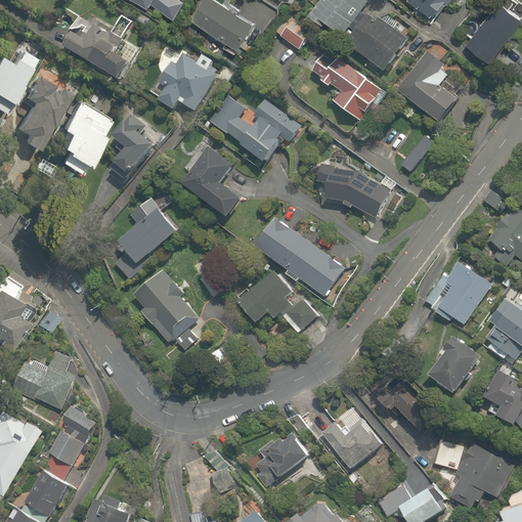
[(137,0),(147,6),(150,1),(175,16),(185,0),(137,0)]
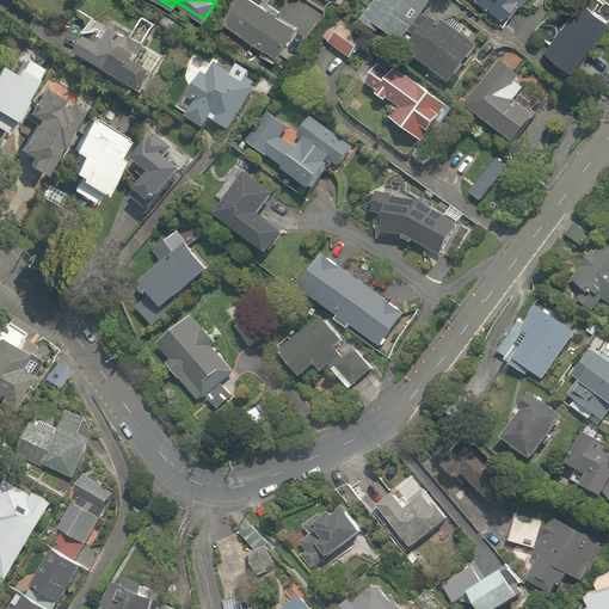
[(262,45),(258,53),(272,62),(295,24),(256,0),(237,0),(223,23),(262,45)]
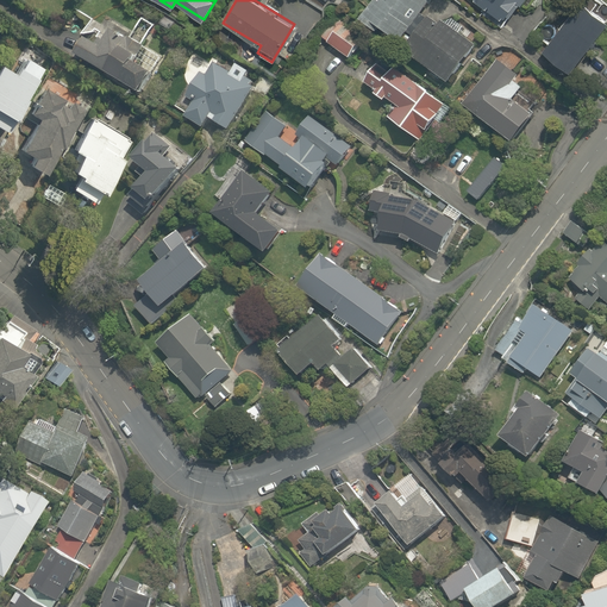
[(417,10),(420,12),(427,2),(424,0),(374,0),(358,22),(390,45),(417,10)]
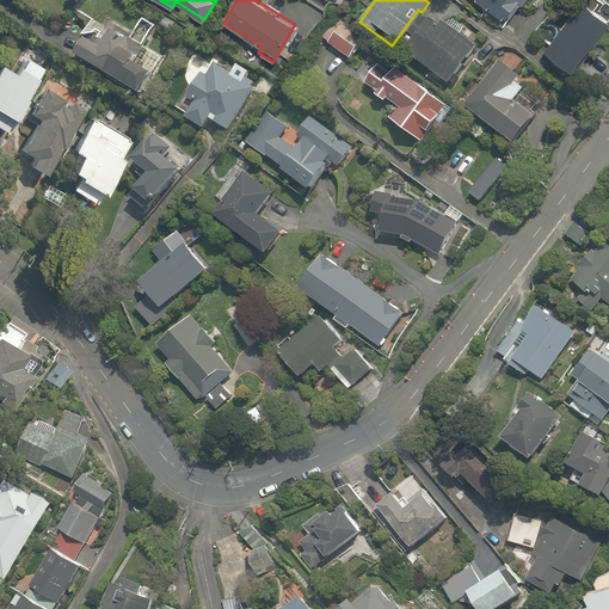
[(477,0),(509,22),(524,0),(477,0)]
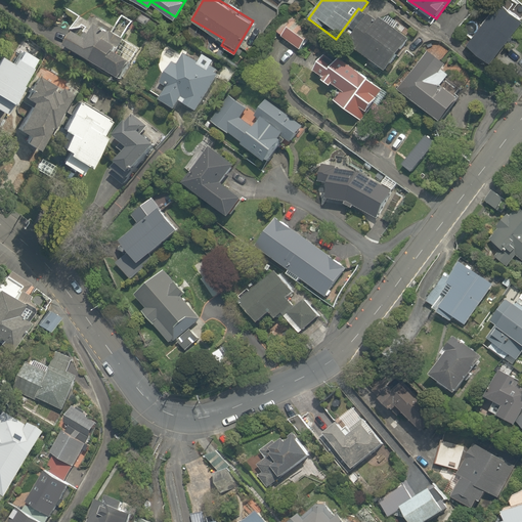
[(497,0),(467,43),(489,59),(520,17),(497,0)]
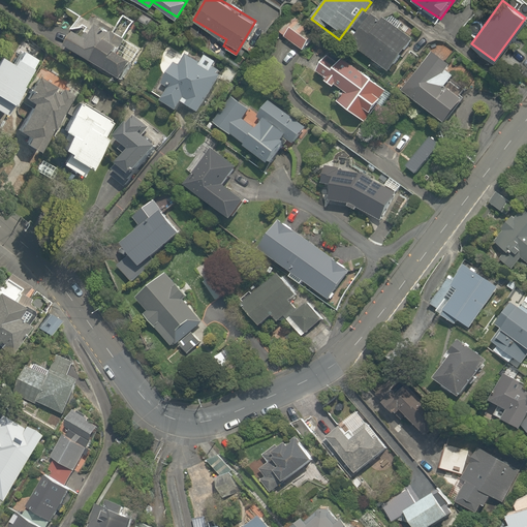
[(314,33),(287,11),(274,27),(302,50),(314,33)]
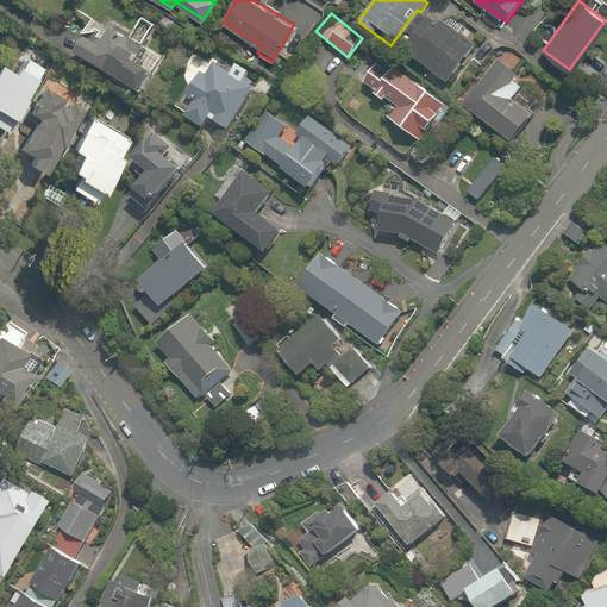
[(445,82),(471,45),(427,13),(401,49),(445,82)]
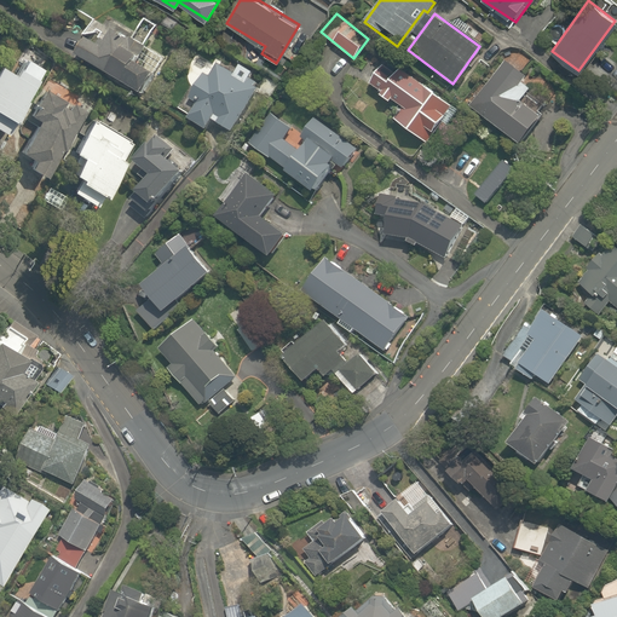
[(103,40),(90,30),(75,55),(139,94),(155,70),(136,58),(144,45),(113,26),(103,40)]
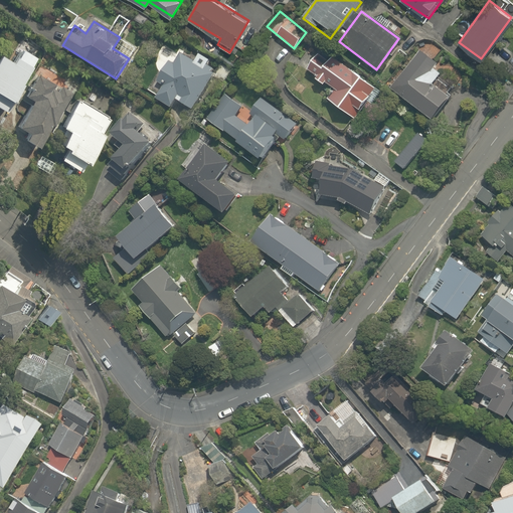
[(0,111),(32,59),(9,44),(2,55),(0,54),(0,111)]
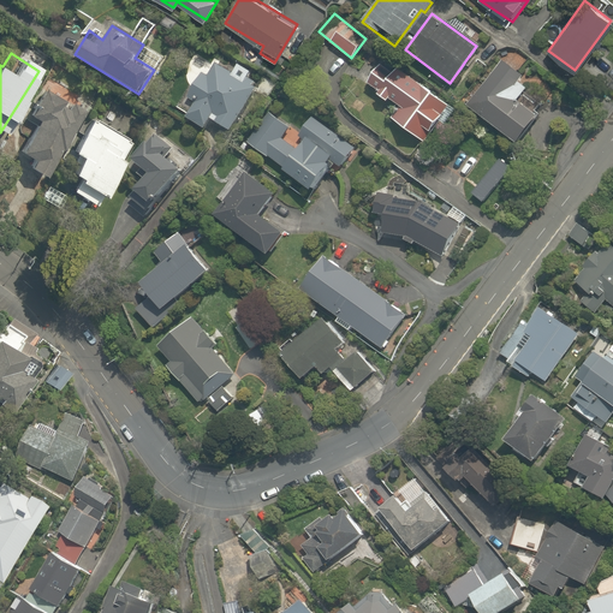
[(519,79),(524,72),(500,55),(465,106),(519,142),(539,112),(518,99),(528,84),(519,79)]
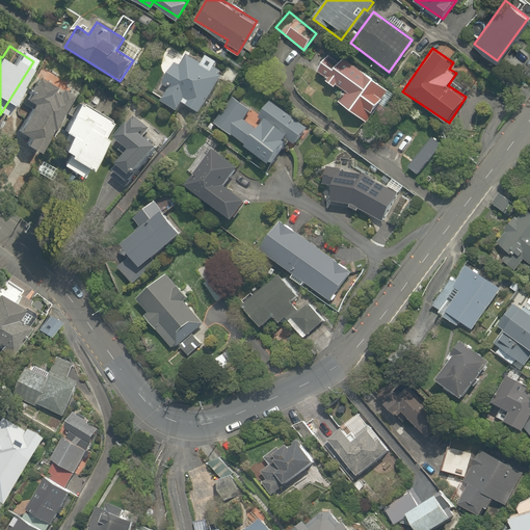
[(182,101),(201,111),(221,72),(212,67),(217,58),(206,52),(201,60),(179,49),(158,88),(164,93),(159,102),(177,110),(182,101)]
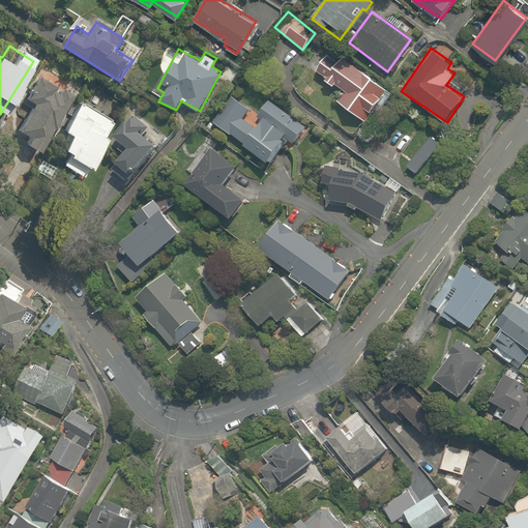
[(343,91),(334,101),(363,124),(389,91),(360,68),(358,70),(351,64),(349,67),(340,60),(335,65),(325,57),(315,69),(326,78),(324,80),(333,87),(335,85),(343,91)]
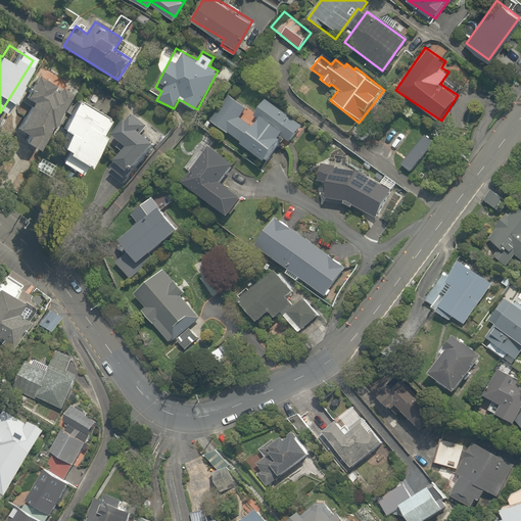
[(24,134),(19,140),(35,149),(68,93),(38,75),(25,98),(29,100),(12,128),(24,134)]
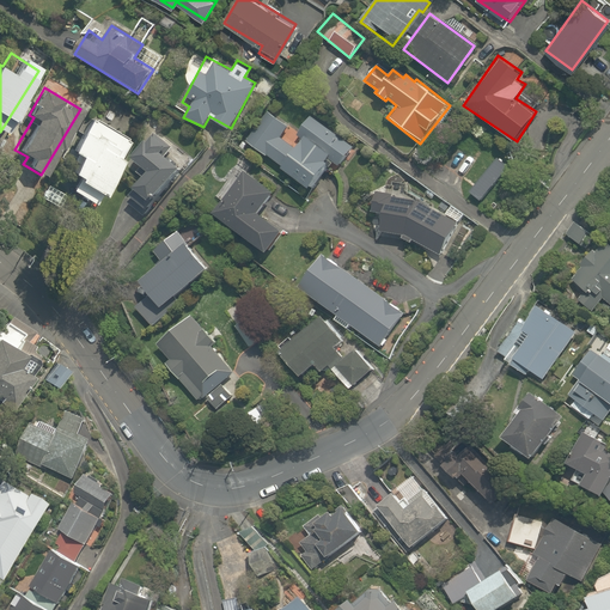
[(278,139),(286,126),(266,113),(245,142),(315,189),(333,162),(340,165),(352,147),(309,119),(298,134),(303,136),(294,150),(278,139)]
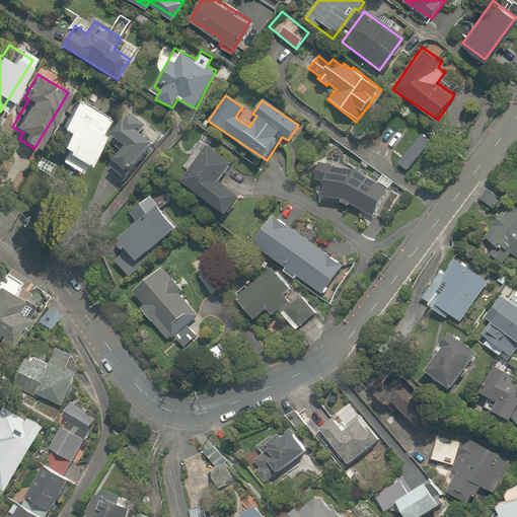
[(99,134),(108,119),(75,97),(57,127),(61,130),(53,144),(59,148),(53,157),(75,172),(99,134)]
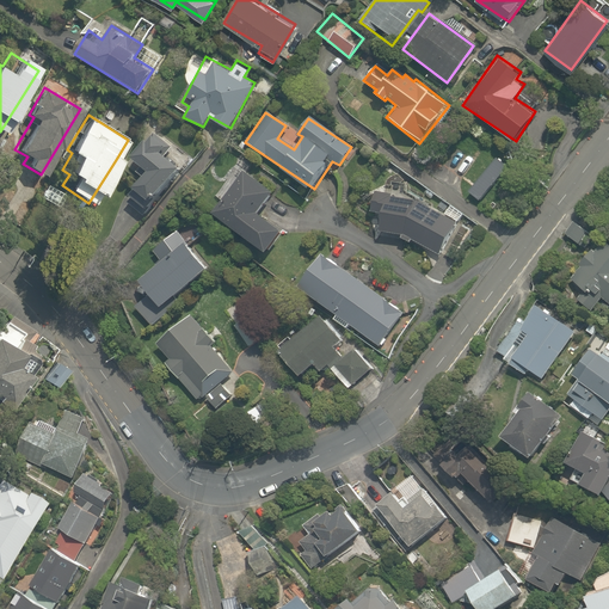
[(153,131),(143,142),(130,158),(147,171),(127,196),(146,211),(179,171),(161,157),(171,146),(153,131)]
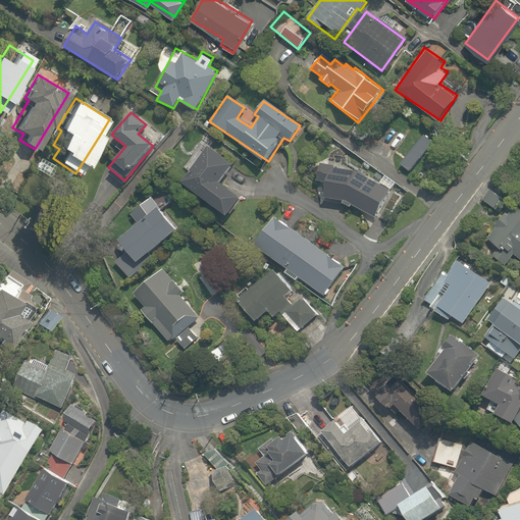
[(234,161),(206,143),(178,184),(206,203),(227,217),(241,197),(219,183),(234,161)]
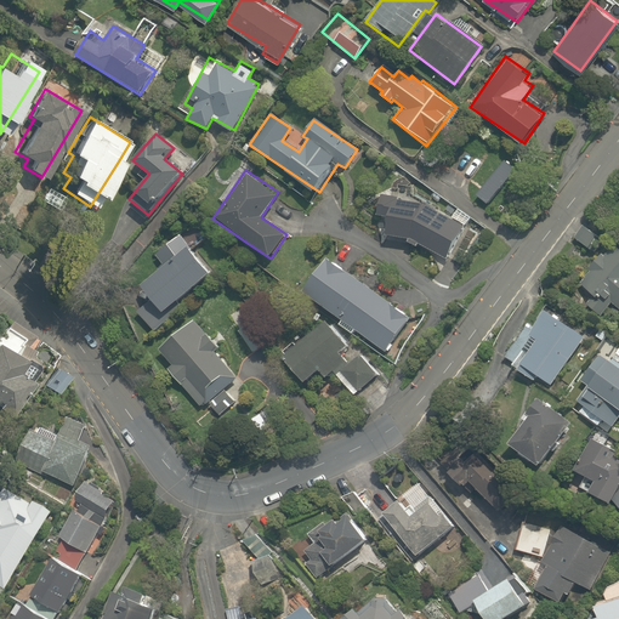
[(396,192),(381,232),(449,257),(465,217),(396,192)]
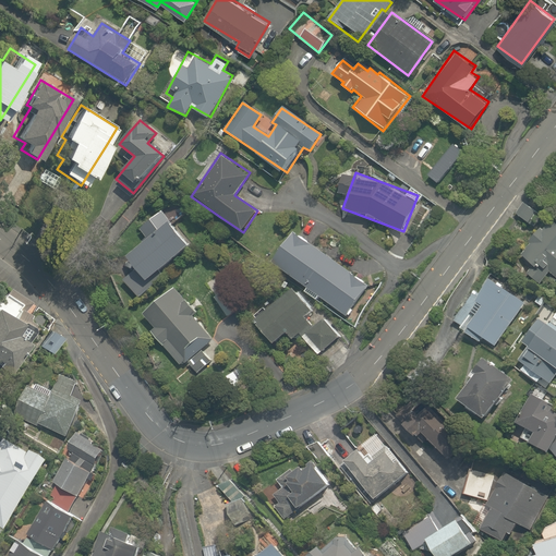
[(148,238),(127,255),(145,278),(190,243),(164,210),(141,228),(148,238)]
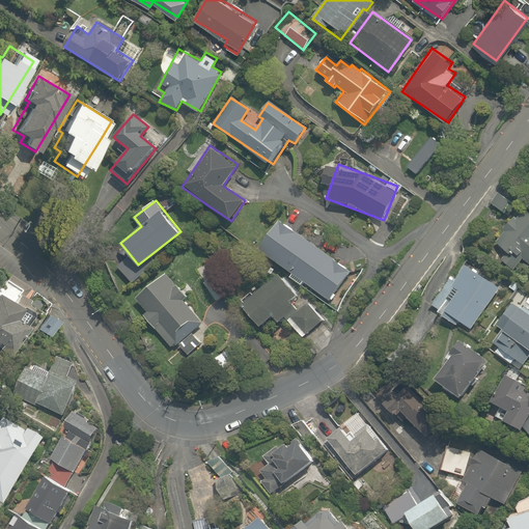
[(504,250),(500,255),(520,275),(528,265),(528,212),(523,206),(504,227),(507,230),(497,243),(504,250)]
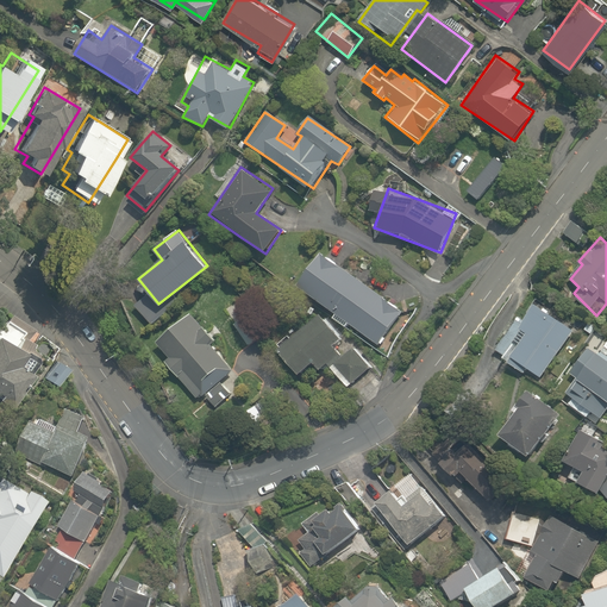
[(402,312),(320,255),(298,287),(335,312),(331,318),(343,325),(346,320),(380,344),(402,312)]
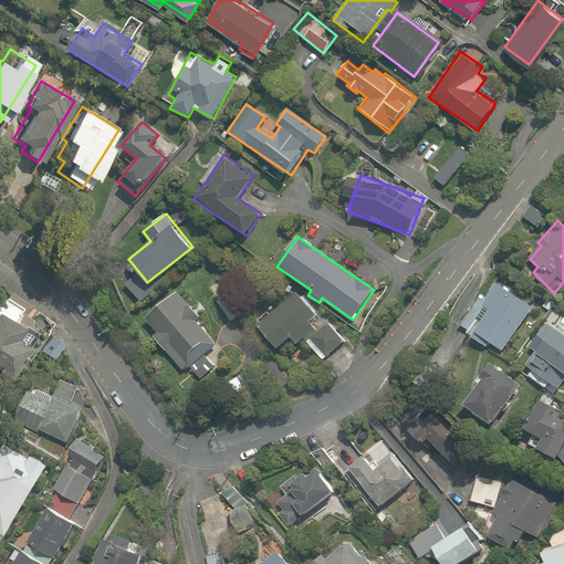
[(531,306),(497,282),(483,300),(478,295),(457,323),(463,327),(461,331),(483,347),(488,342),(499,351),(531,306)]
